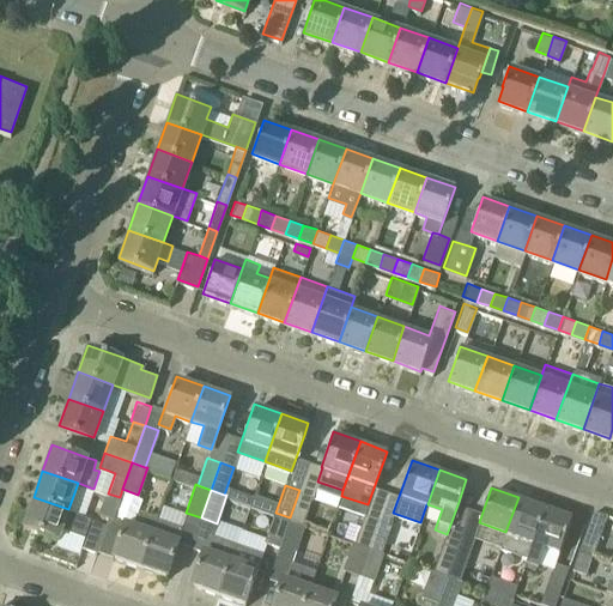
[(303,522),(313,495),(299,490),(290,517),(303,522)]
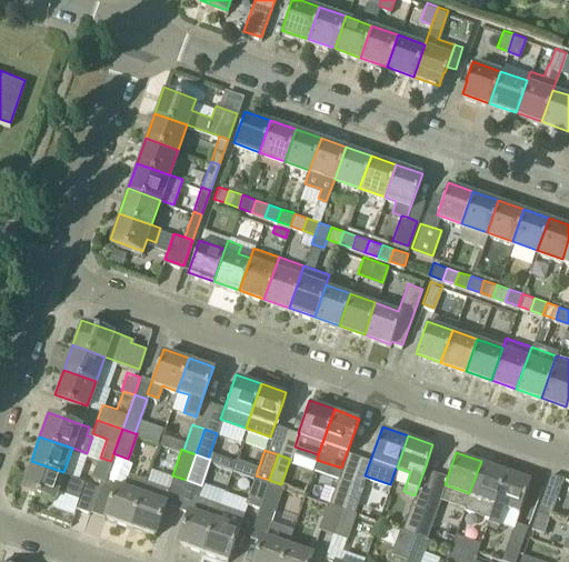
[(111,461),(100,458),(98,457),(91,474),(105,479),(111,461)]
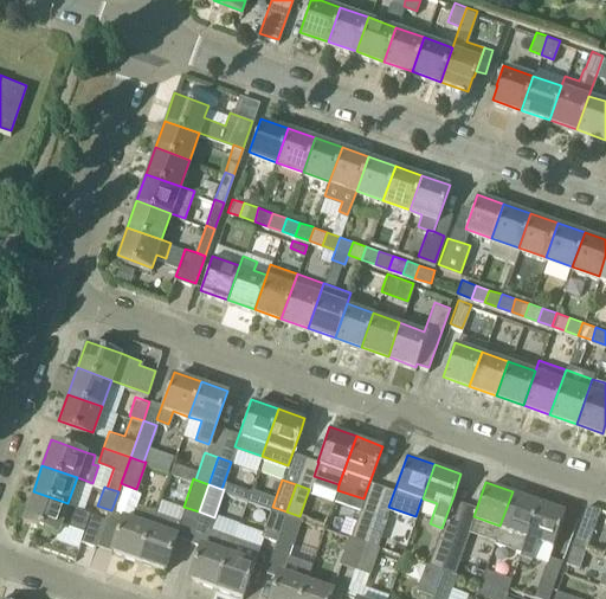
[(104,516),(68,503),(33,491),(24,519),(58,530),(62,521),(83,528),(79,538),(95,543),(104,516)]
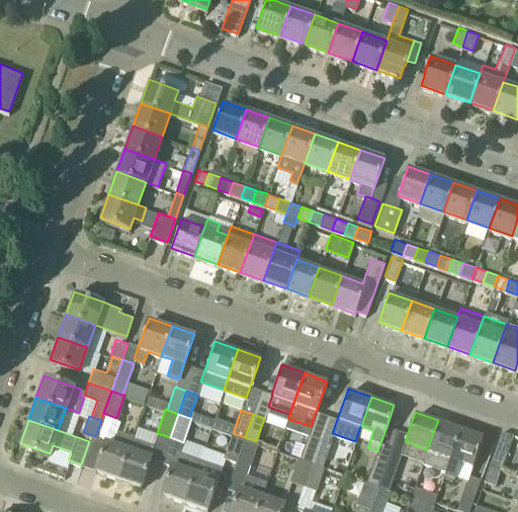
[(423,462),(445,471),(459,428),(438,420),(427,449),(423,462)]
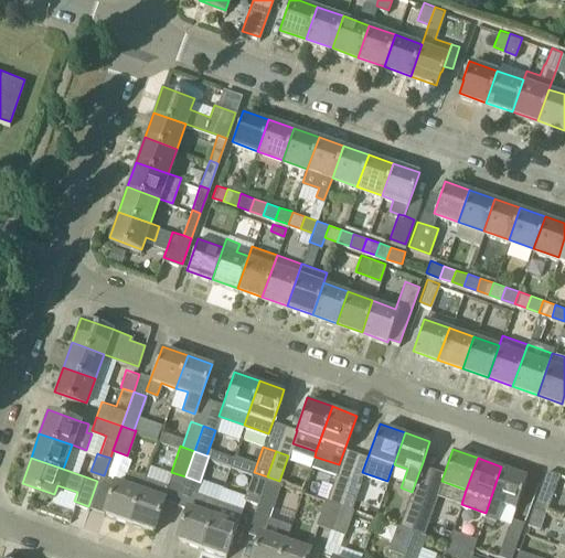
[(494,519),(501,503),(515,507),(526,475),(501,467),(486,513),(484,516),(494,519)]
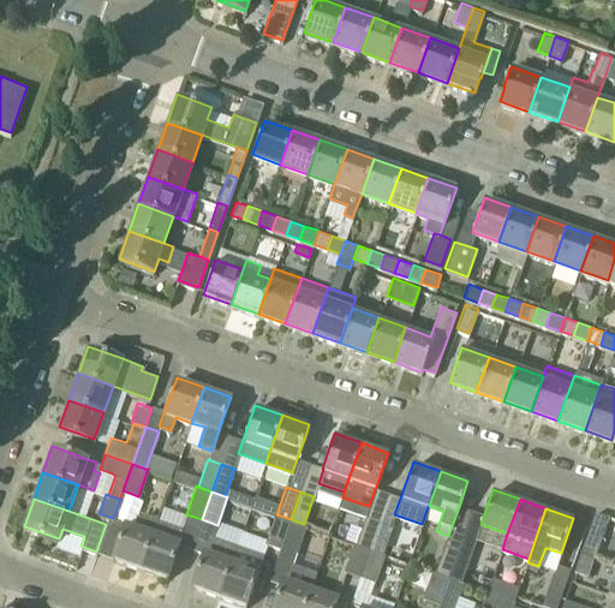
[(595,510),(580,552),(595,556),(609,514),(595,510)]
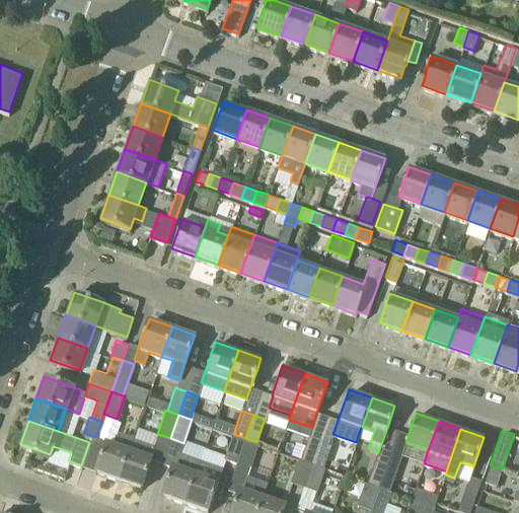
[(95,470),(118,479),(133,437),(119,432),(115,443),(105,440),(95,470)]
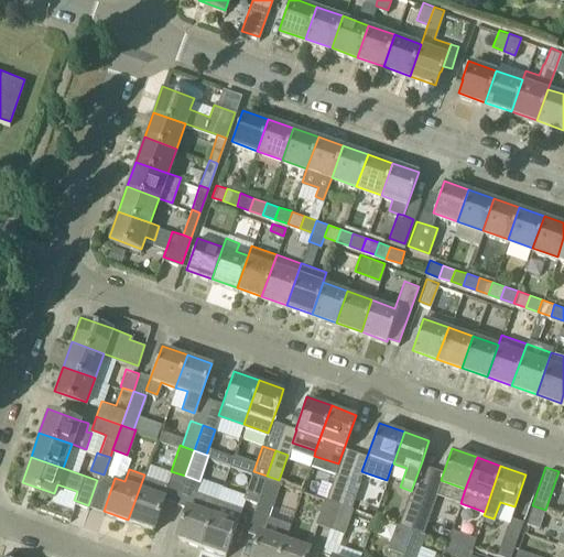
[(267,476),(253,471),(251,470),(242,495),(257,501),(267,476)]
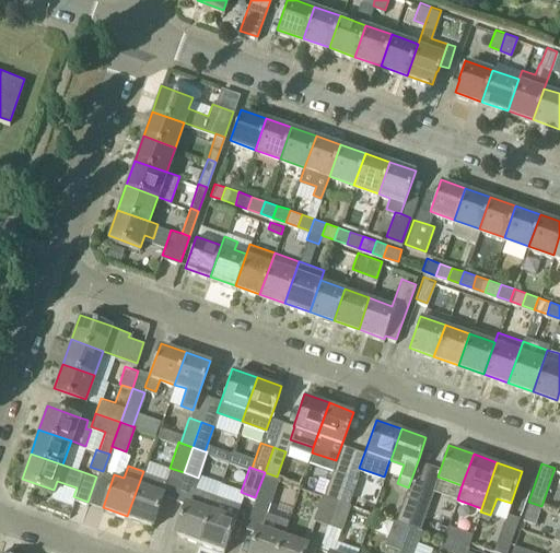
[(324,493),(337,497),(346,473),(333,468),(324,493)]
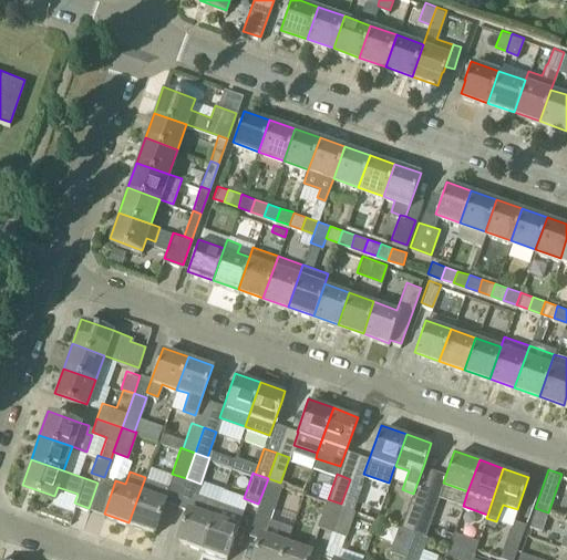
[(145,477),(129,522),(154,531),(171,486),(145,477)]
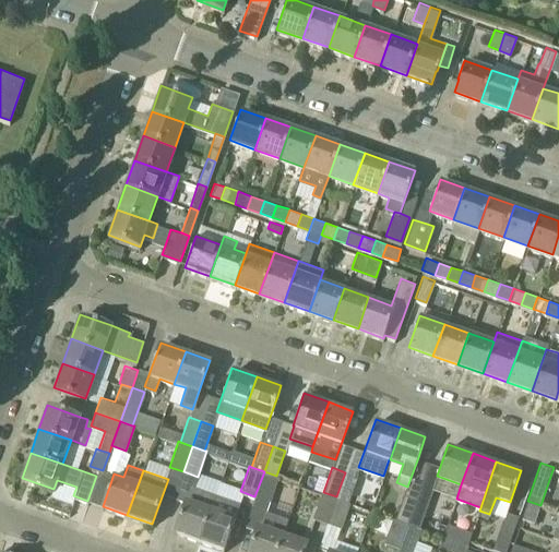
[(269,502),(277,476),(276,476),(264,471),(254,496),(269,502)]
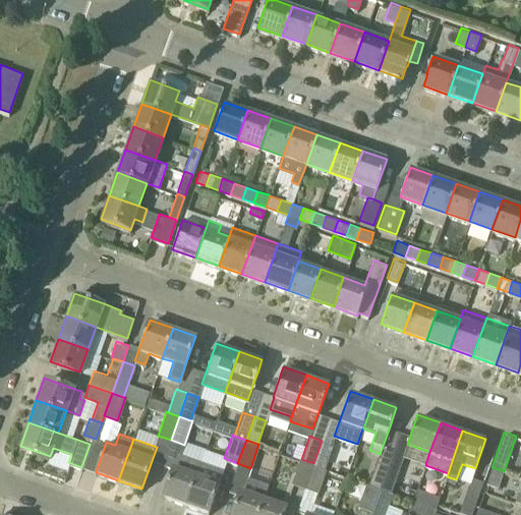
[(325,467),(333,445),(322,441),(313,463),(325,467)]
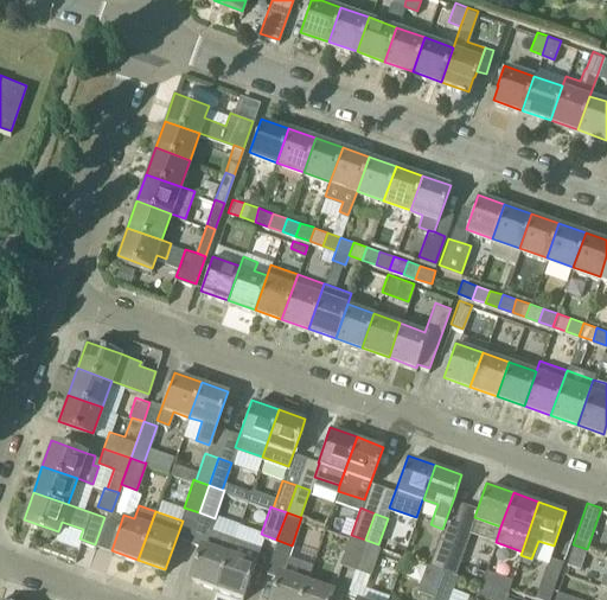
[(208,527),(202,544),(190,578),(216,587),(235,536),(208,527)]
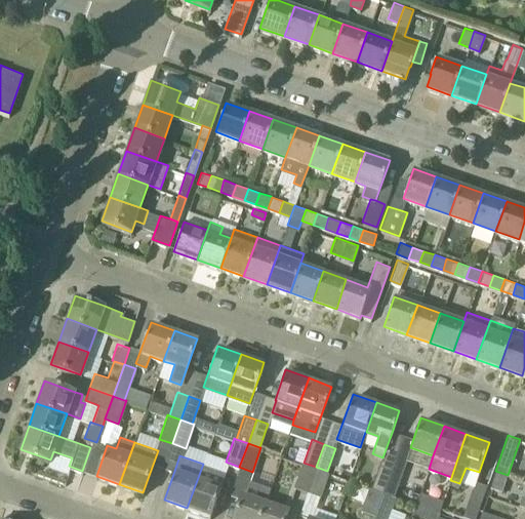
[(293,485),(308,490),(316,467),(304,463),(301,462),(293,485)]
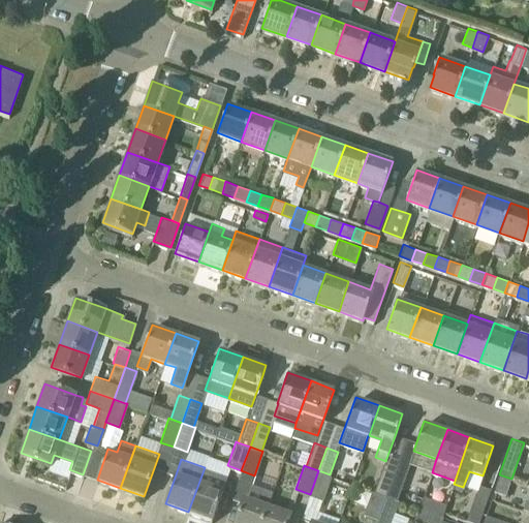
[(205,467),(188,512),(212,520),(227,475),(205,467)]
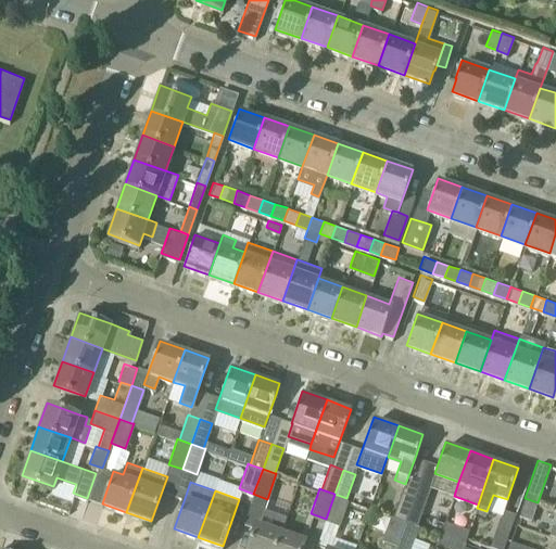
[(392,515),(406,520),(415,495),(401,490),(392,515)]
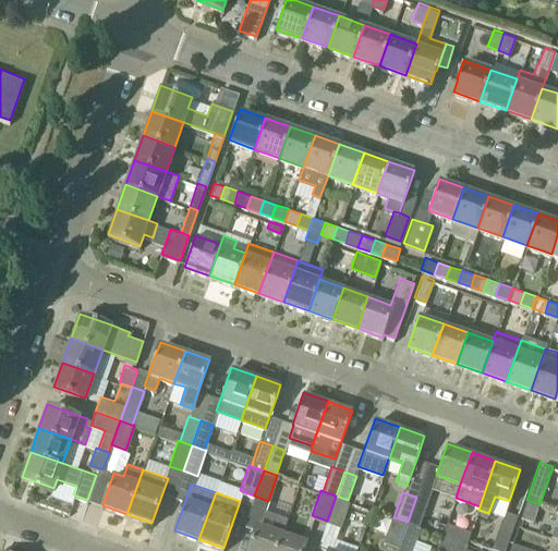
[(348,500),(336,496),(327,521),(341,526),(350,501),(348,500)]
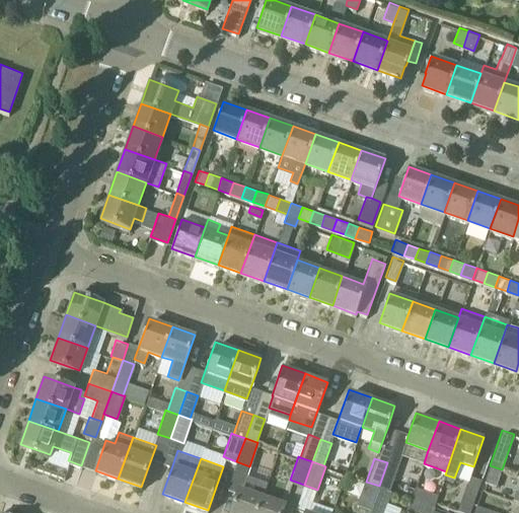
[(387,462),(379,486),(389,490),(397,466),(387,462)]
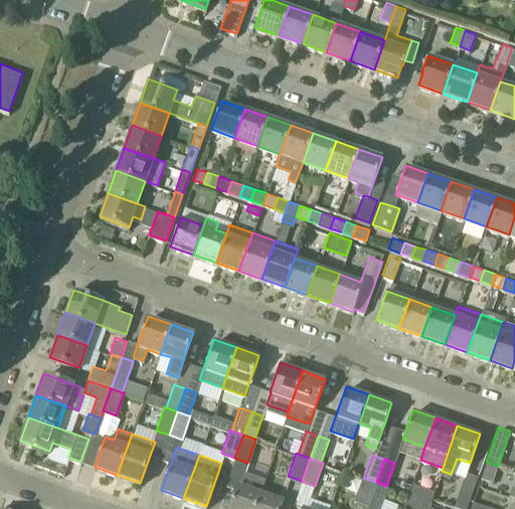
[(498,466),(486,462),(481,477),(492,481),(498,466)]
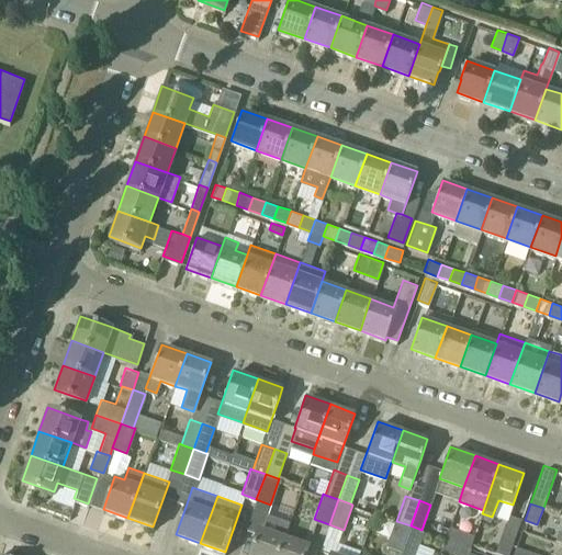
[(265,511),(258,531),(249,554),(276,554),(284,535),(290,520),(265,511)]
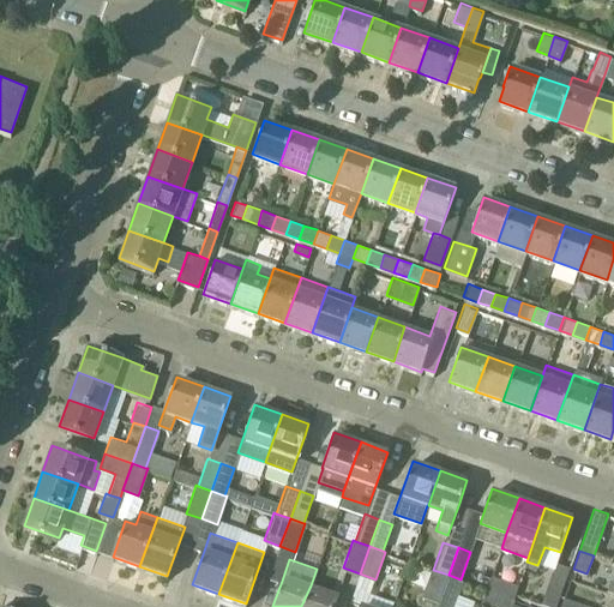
[(555,560),(541,602),(554,606),(570,565),(555,560)]
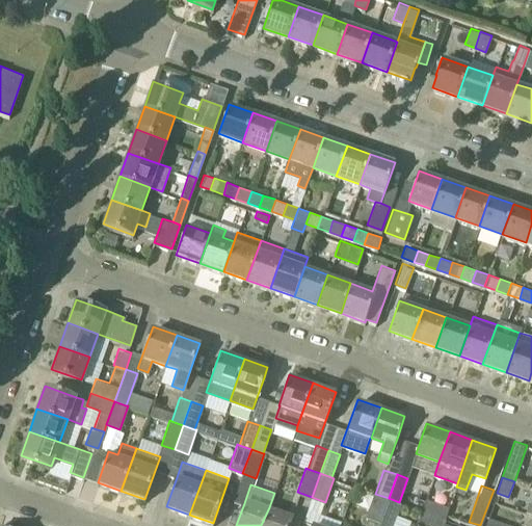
[(366,516),(379,521),(380,521),(389,498),(375,494),(373,493),(366,516)]
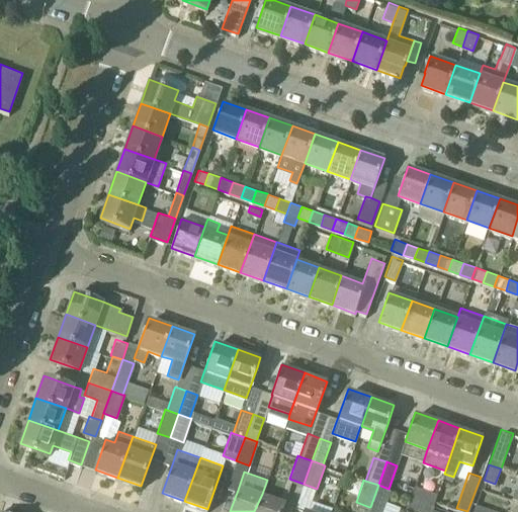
[(370,507),(369,507),(366,511),(382,511),(391,489),(389,489),(378,485),(370,507)]
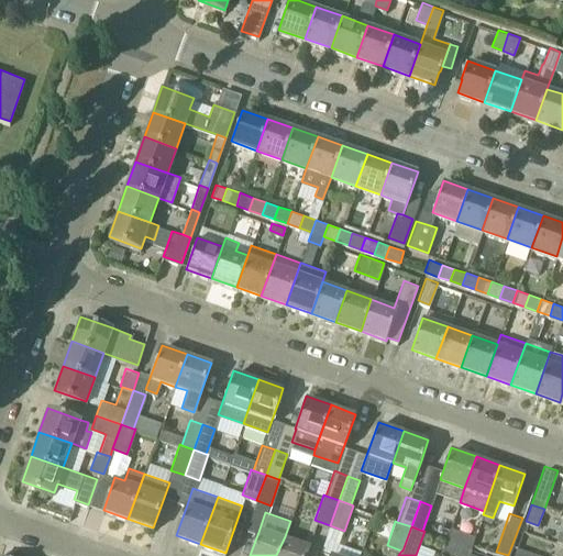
[(451,526),(446,540),(471,547),(475,534),(465,531),(451,526)]
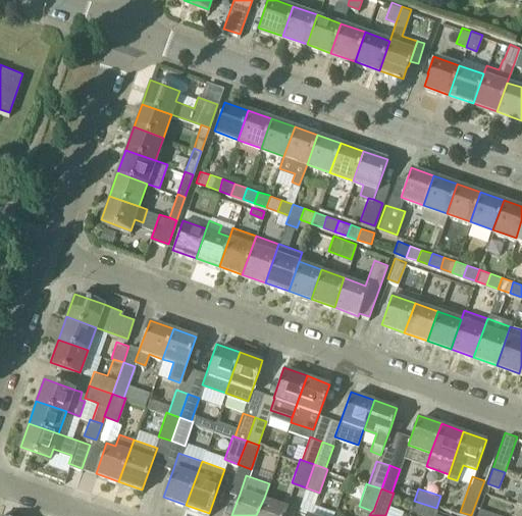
[(282,515),(286,506),(264,498),(256,515),(282,515)]
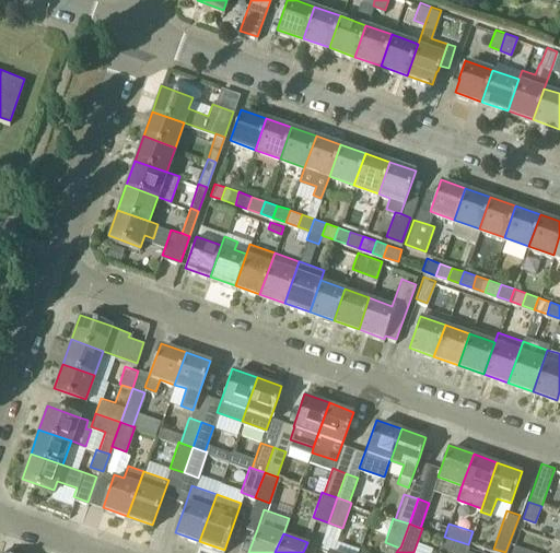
[(469,545),(468,544),(444,537),(440,548),(442,548),(441,551),(446,552),(465,552),(467,548),(468,548),(469,545)]
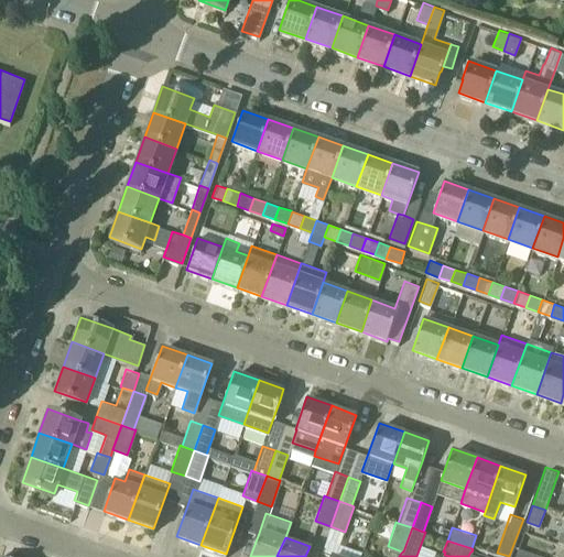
[(518,546),(513,556),(542,556),(543,555),(518,546)]
